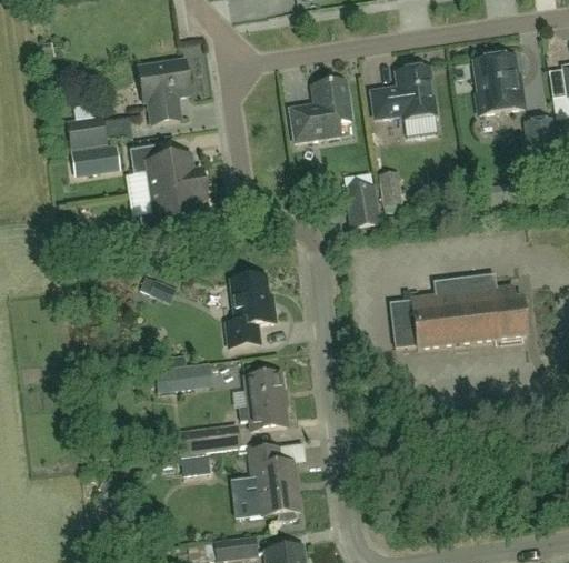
[(513,54),(473,60),(478,94),(476,94),(478,113),(523,107),(520,84),(518,84),(513,54)]
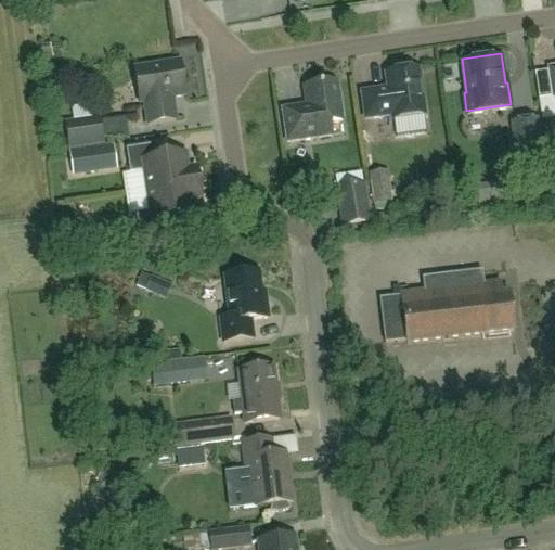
[(172,93),(185,91),(180,56),(134,64),(140,98),(144,98),(147,120),(176,116),(172,93)]
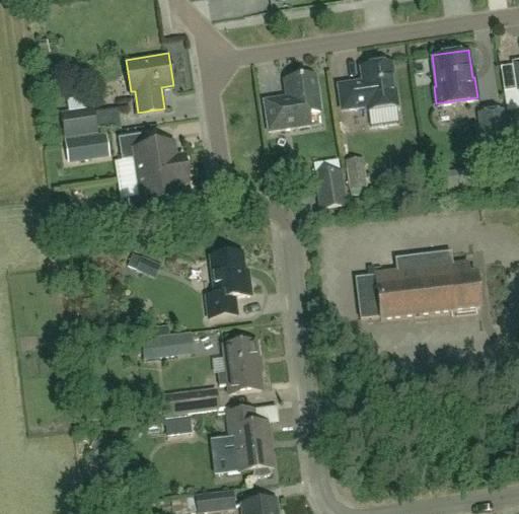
[(366,107),(396,103),(390,61),(361,65),(362,79),(338,82),(341,106),(366,103),(366,107)]
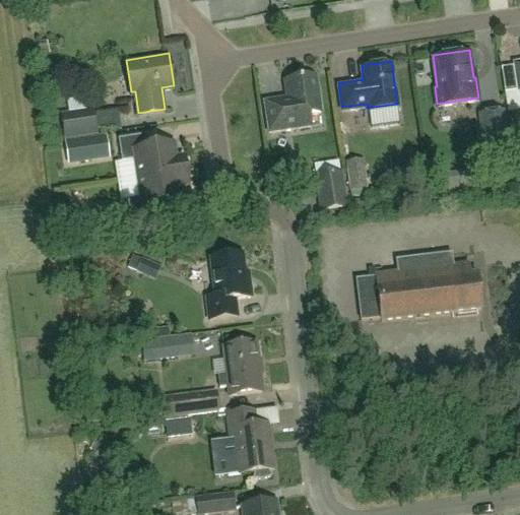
[(309,111),(321,109),(316,72),(284,77),(287,97),(281,98),(280,95),(264,98),(269,129),(311,123),(309,111)]
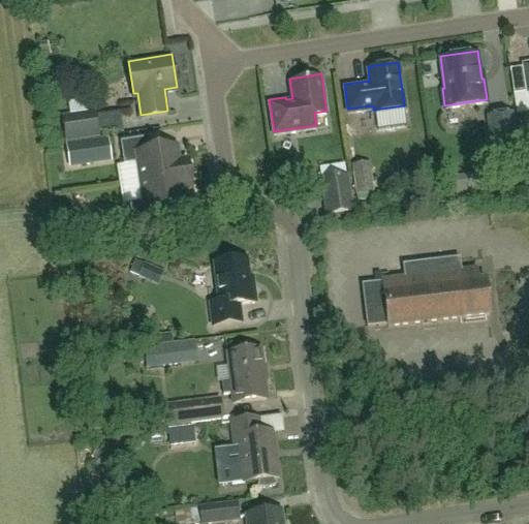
[(98,133),(95,109),(62,113),(66,137),(98,133)]
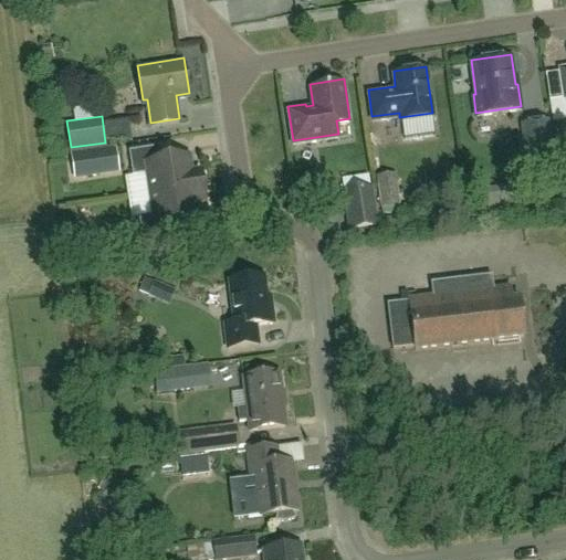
[(547,118),(522,122),(528,177),(555,173),(547,118)]
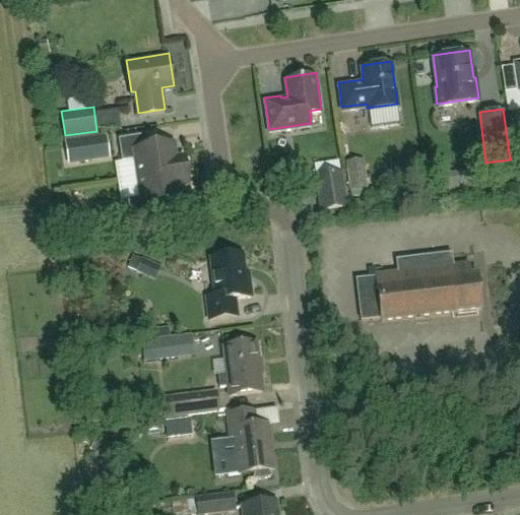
[(138,175),(186,168),(184,153),(176,154),(174,140),(149,144),(147,130),(119,135),(122,157),(135,155),(138,175)]
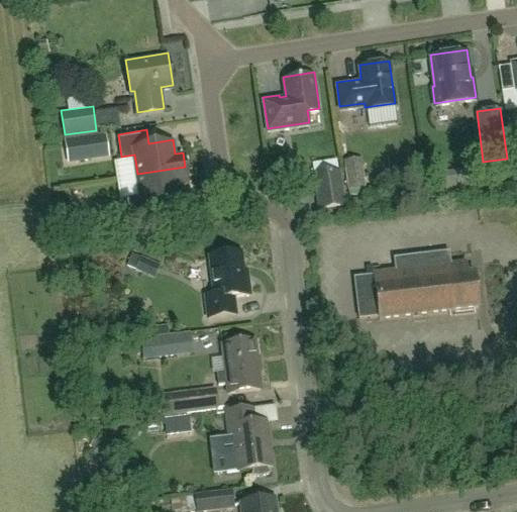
[(64,136),(68,160),(108,154),(105,130),(64,136)]
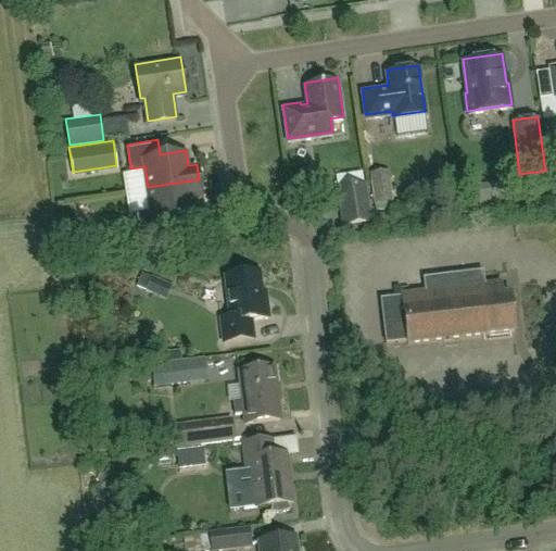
[(393,197),(388,166),(368,170),(374,200),(393,197)]
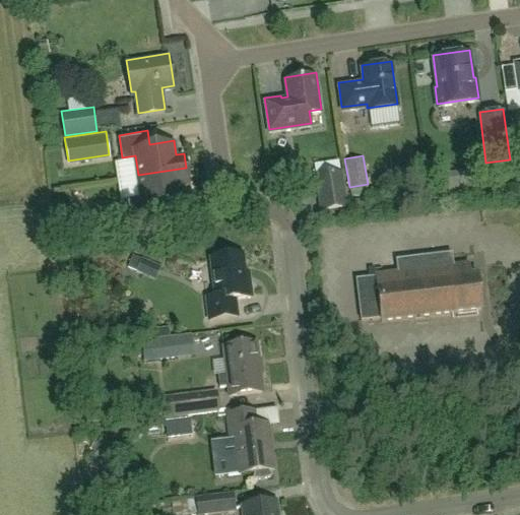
[(188,181),(186,168),(138,175),(141,193),(128,195),(131,217),(160,213),(158,200),(183,196),(181,182),(188,181)]
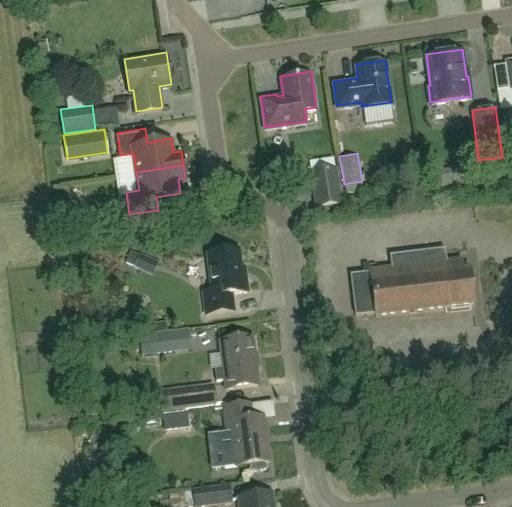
[(335,166),(311,169),(317,204),(340,200),(335,166)]
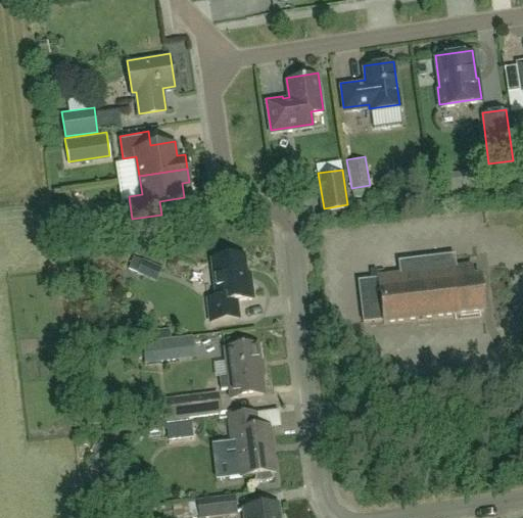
[(211,256),(217,294),(207,295),(210,319),(239,316),(237,297),(253,295),(251,279),(247,279),(244,252),(211,256)]
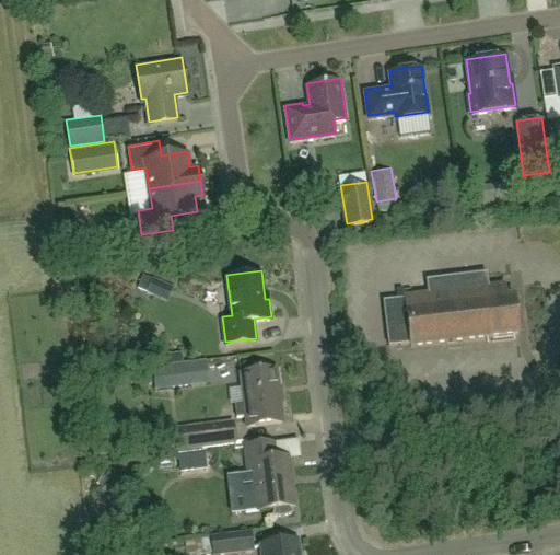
[(409,339),(410,343),(518,330),(513,292),(506,293),(504,281),(404,293),(405,296),(383,299),(388,343),(409,339)]
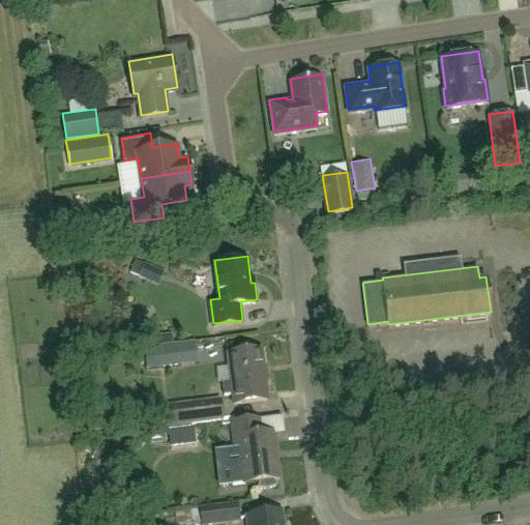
[(155,344),(157,365),(178,362),(175,342),(155,344)]
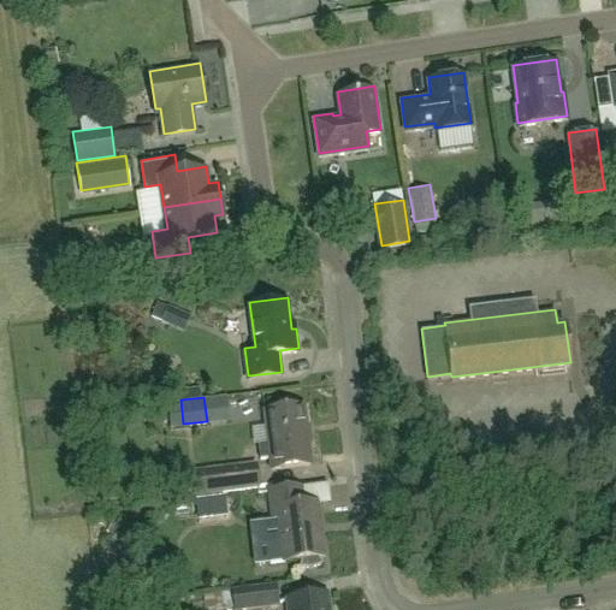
[(260,456),(270,455),(271,465),(311,460),(304,403),(264,408),(268,439),(258,440),(260,456)]
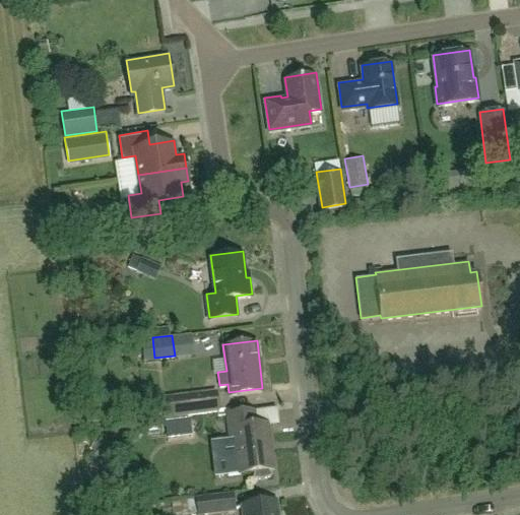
[(153,415),(164,414),(173,413),(218,407),(216,387),(150,395),(153,415)]
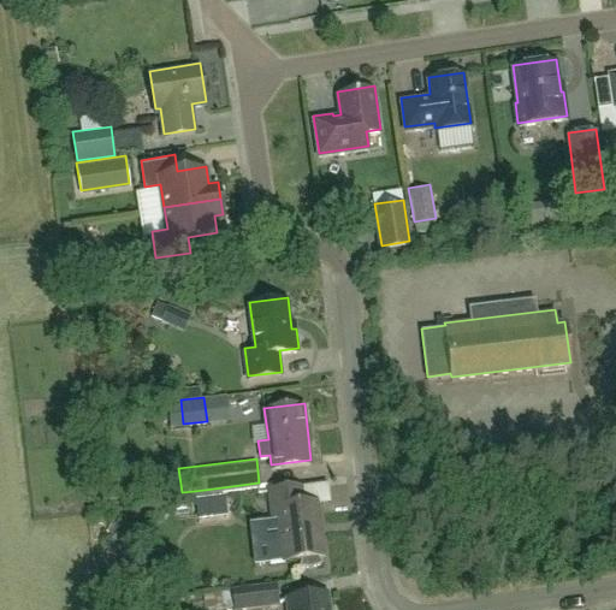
[(270,558),(301,555),(300,563),(307,564),(314,563),(321,560),(318,552),(323,552),(315,499),(302,501),(300,481),(268,486),(272,516),(279,515),(282,536),(267,538),(270,558)]
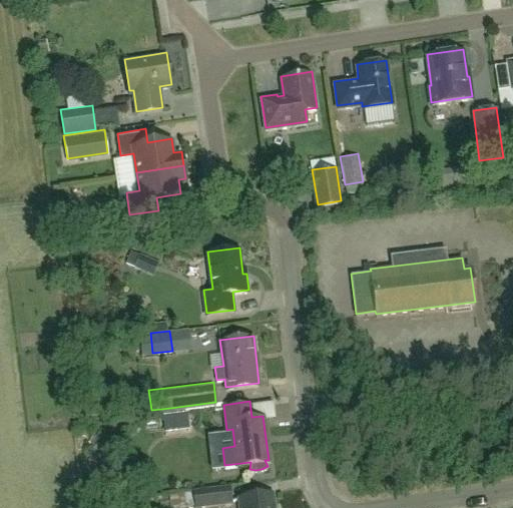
[(170,408),(161,409),(163,419),(177,429),(185,418),(170,408)]
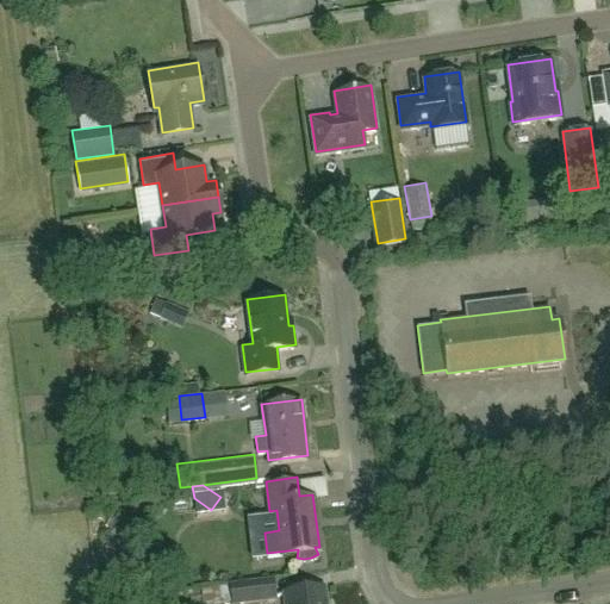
[(273,576),(231,581),(200,585),(203,603),(215,603),(215,602),(234,599),(275,595),(273,576)]
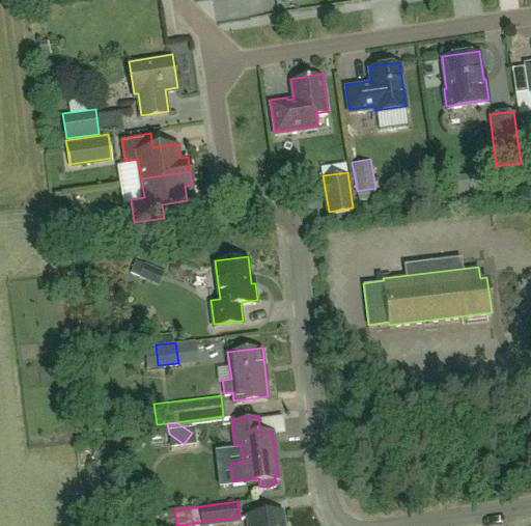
[(283,525),(282,509),(247,514),(248,525),(283,525)]
